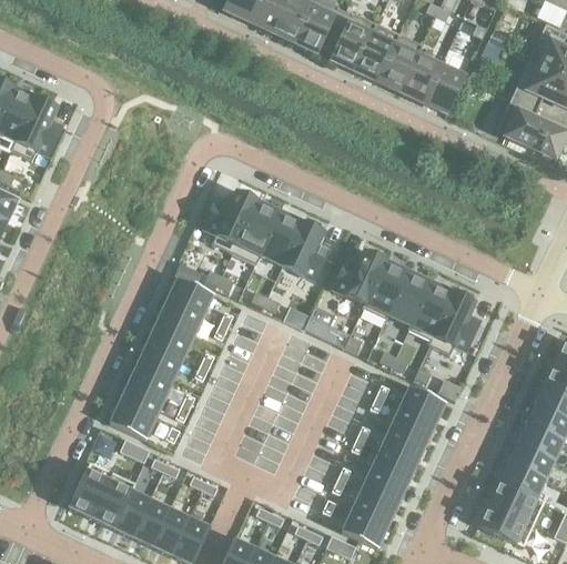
[(247,20),(256,0),(228,0),(224,9),(247,20)]
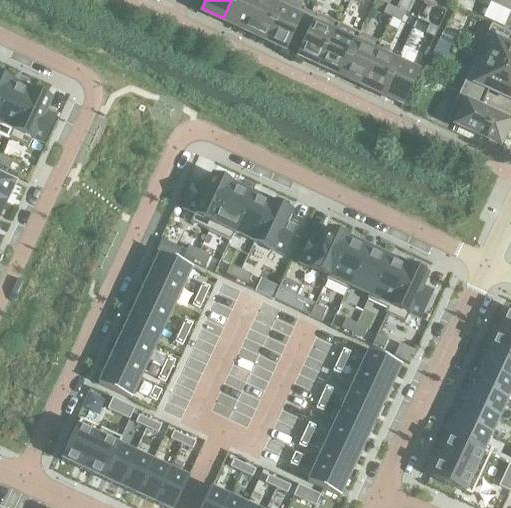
[(244,28),(256,0),(231,0),(223,18),(244,28)]
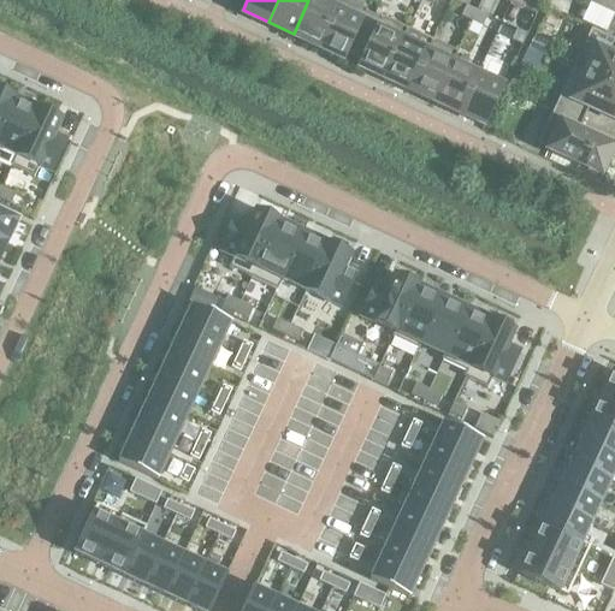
[(319,45),(338,0),(308,0),(294,34),(319,45)]
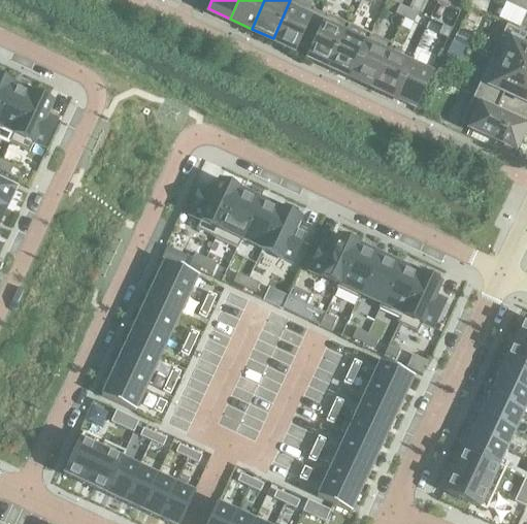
[(304,45),(321,10),(315,7),(316,6),(302,0),(290,0),(273,38),(295,48),(298,42),(304,45)]
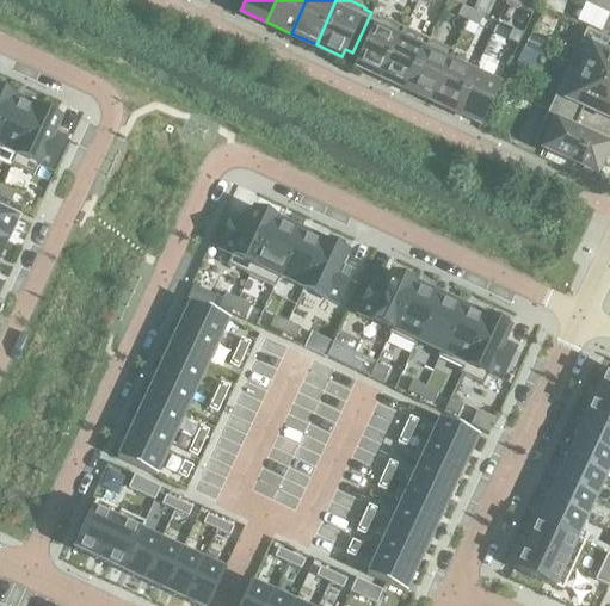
[(584,0),(609,12),(609,14),(605,22),(609,24),(609,0),(584,0)]
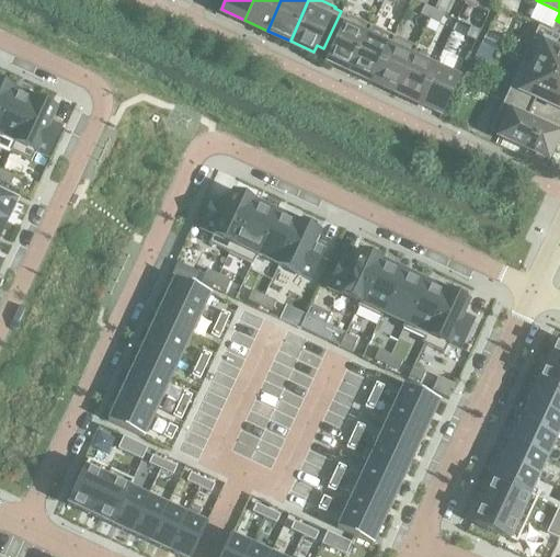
[(430,16),(435,7),(425,2),(421,12),(430,16)]
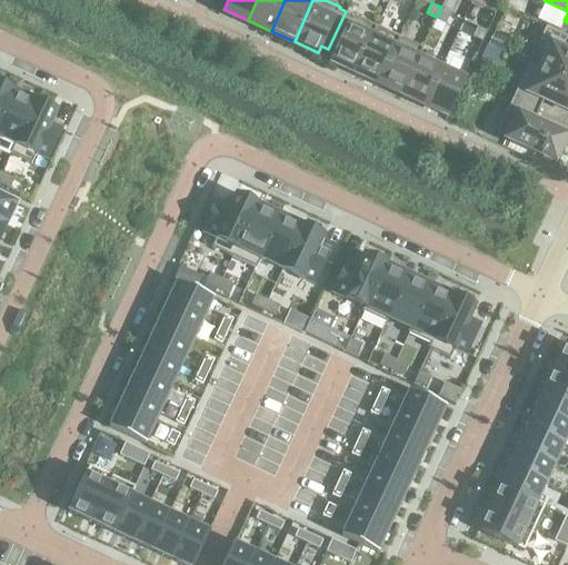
[(451,11),(441,7),(436,17),(446,21),(451,11)]
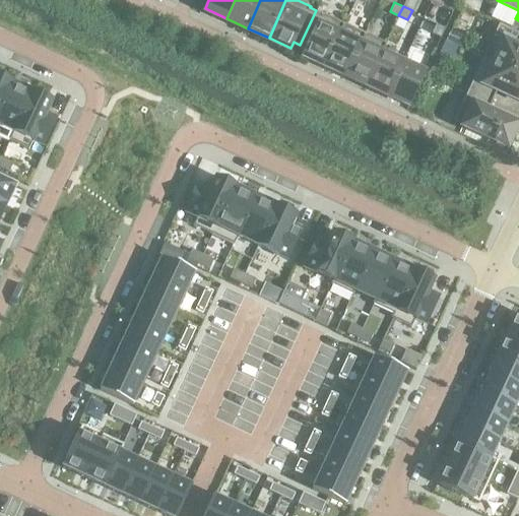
[(325,64),(344,21),(323,11),(323,13),(316,10),(300,45),(306,47),(303,54),(325,64)]
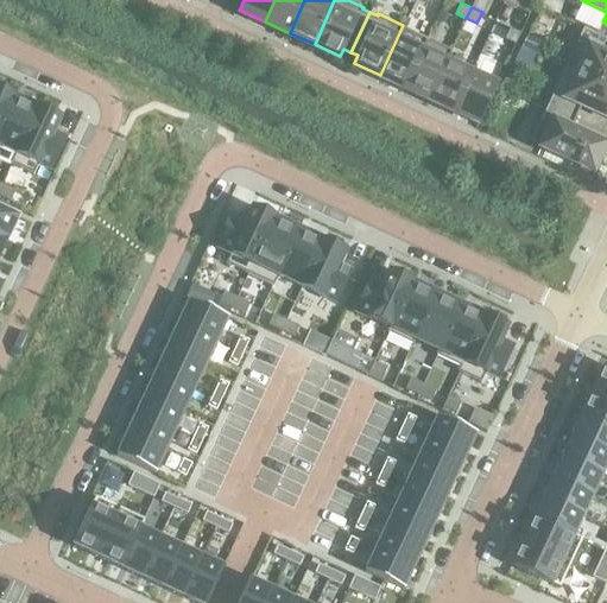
[(606,36),(606,24),(602,21),(598,32),(583,26),(566,64),(606,83),(606,51),(606,36)]
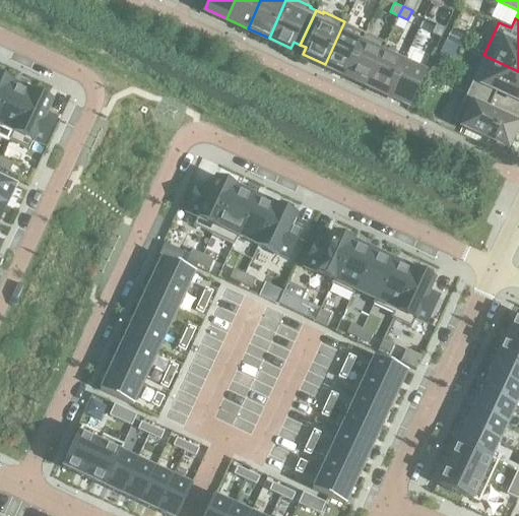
[(344,21),(325,64),(346,74),(362,41),(366,31),(345,22),(344,21)]
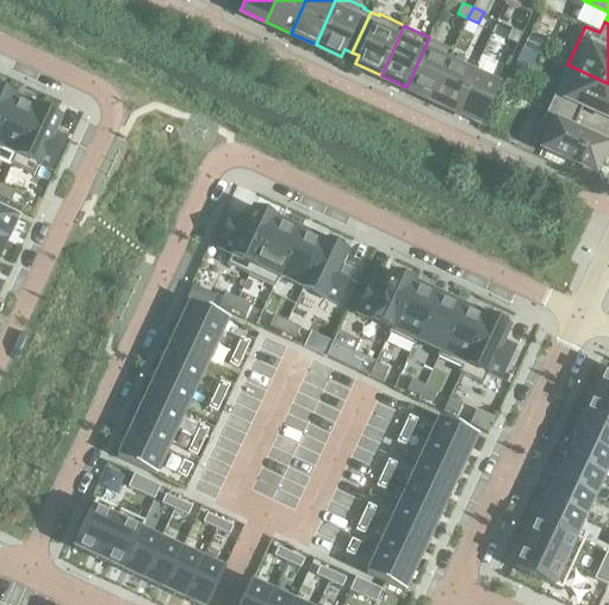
[(513,25),(508,36),(519,42),(523,31),(513,25)]
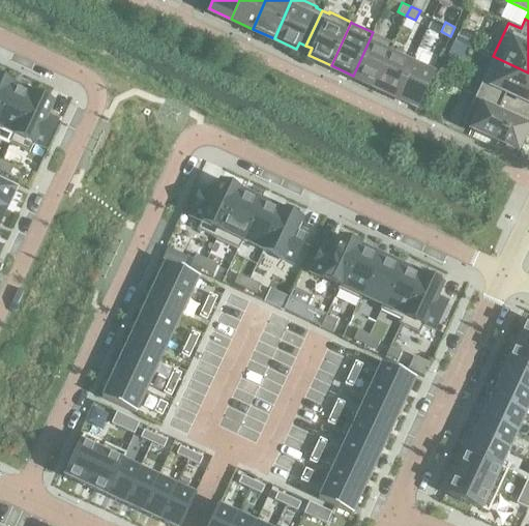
[(461,29),(457,39),(470,46),(474,35),(461,29)]
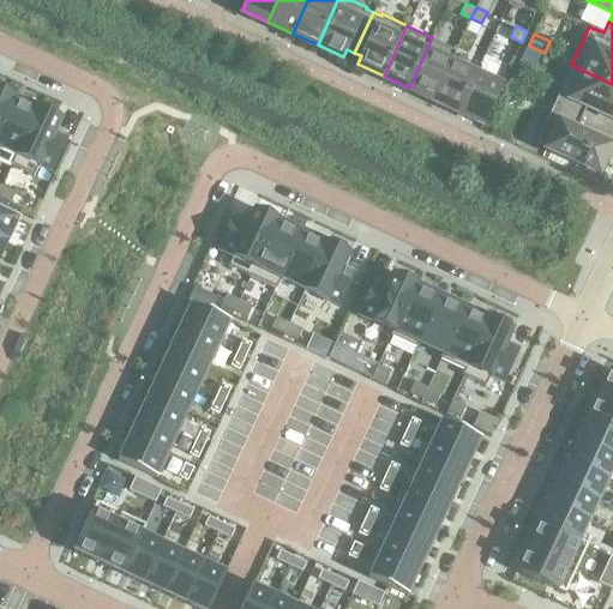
[(433,98),(457,48),(432,37),(427,48),(409,88),(433,98)]
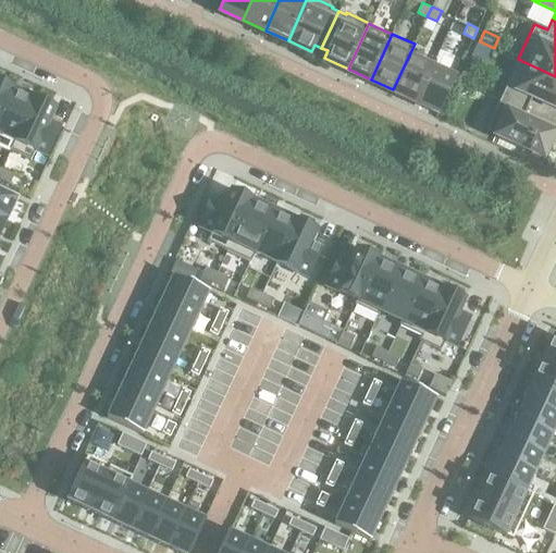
[(416,100),(432,64),(410,54),(415,45),(415,44),(393,89),(416,100)]
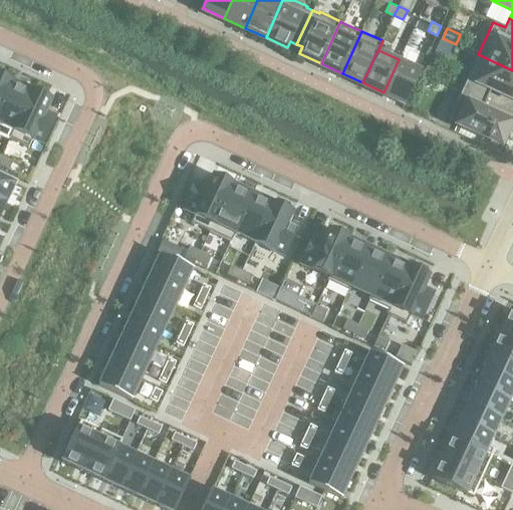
[(512,70),(478,54),(464,86),(488,97),(492,87),(512,97),(512,70)]
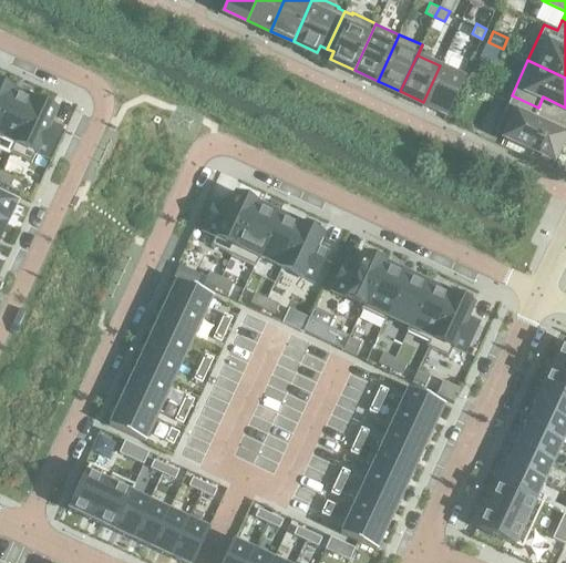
[(464,77),(440,65),(423,102),(446,113),(464,77)]
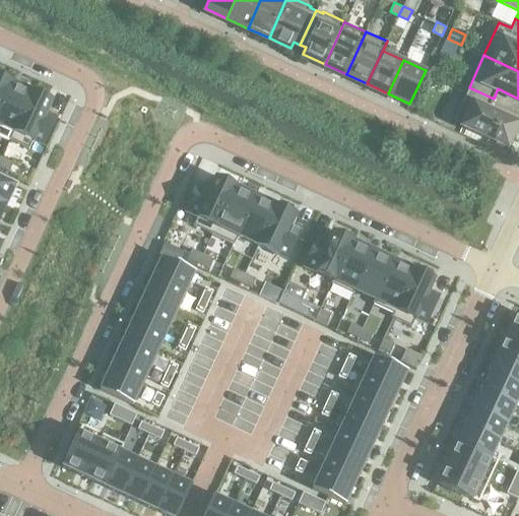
[(0,106),(12,79),(0,73),(0,106)]
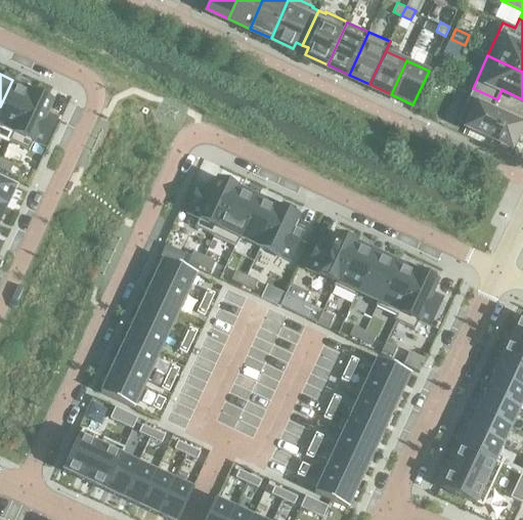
[(12,80),(0,106),(0,123),(14,130),(15,130),(34,90),(12,80)]
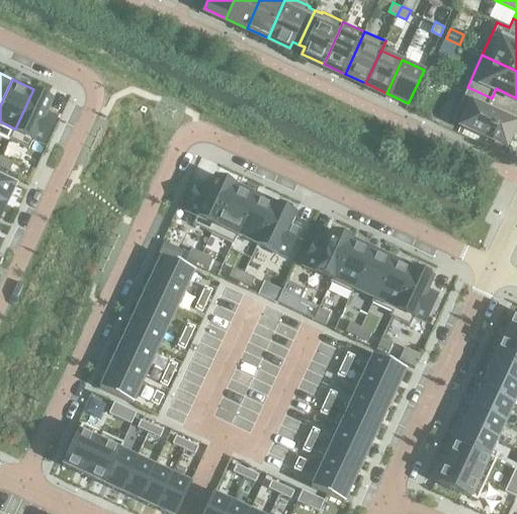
[(487,107),(492,98),(467,87),(452,119),(487,136),(484,143),(504,152),(515,129),(513,127),(516,121),(487,107)]
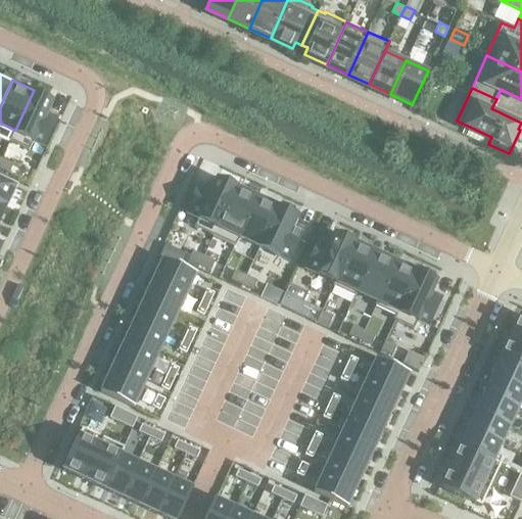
[(14,130),(10,138),(30,147),(34,139),(45,143),(57,116),(47,111),(52,99),(34,90),(15,130),(14,130)]
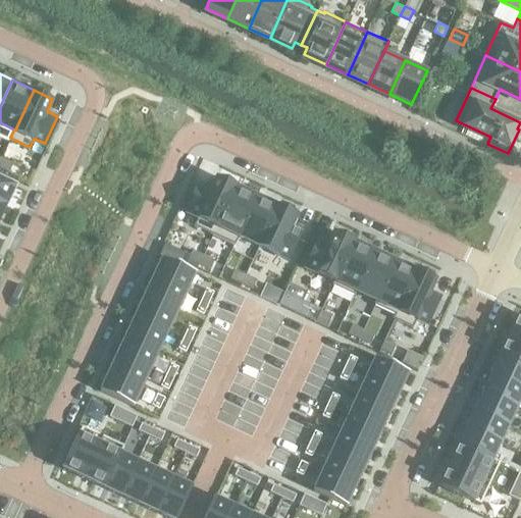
[(3,156),(0,161),(0,165),(9,170),(13,161),(3,156)]
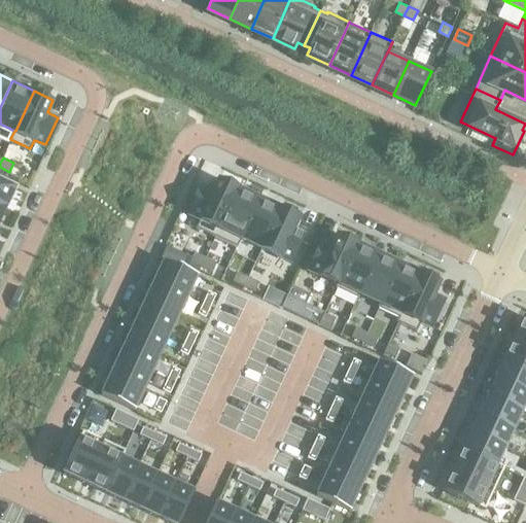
[(0,177),(0,203),(6,207),(16,185),(0,177)]
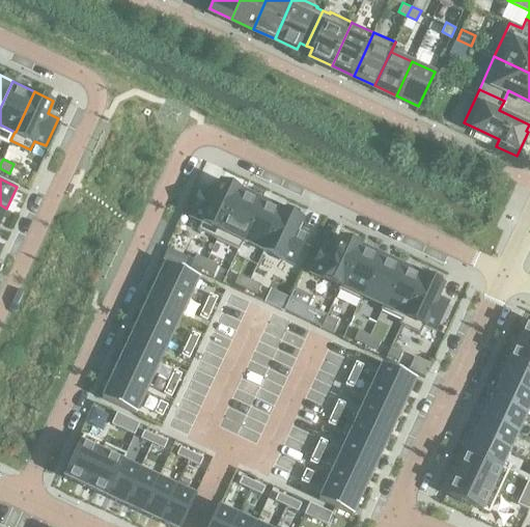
[(204,187),(191,214),(202,219),(198,228),(217,237),(241,188),(221,178),(215,191),(204,187)]
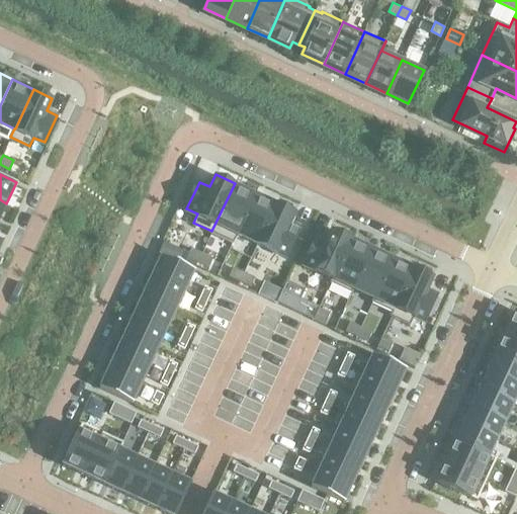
[(235,183),(211,231),(234,241),(238,233),(237,232),(255,192),(235,183)]
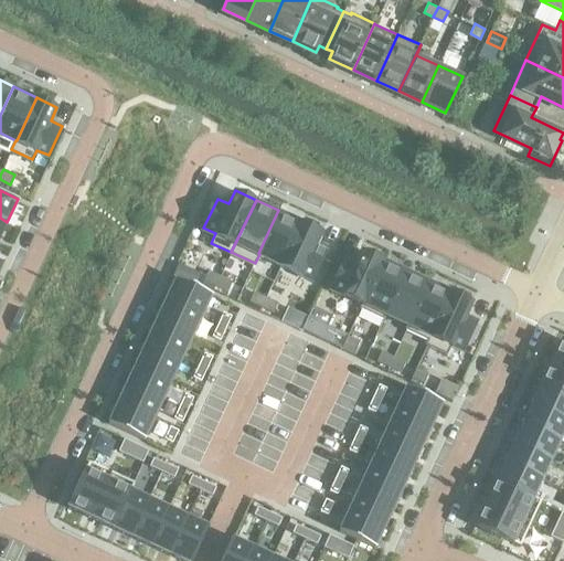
[(278,210),(258,253),(259,254),(282,264),(301,221),(278,210)]
